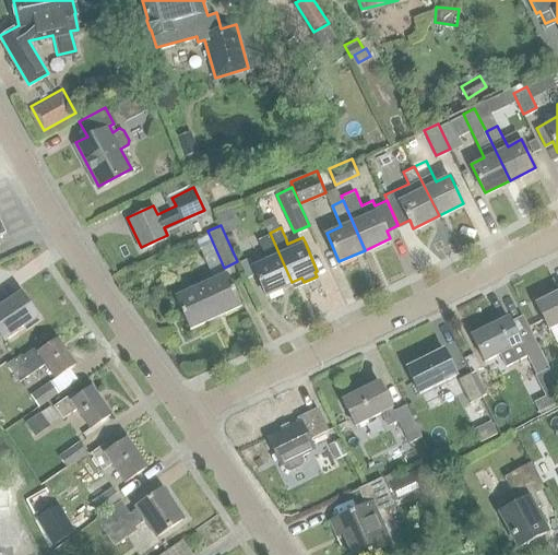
[(292,282),(270,233),(259,238),(268,258),(253,264),(256,271),(265,294),(292,282)]
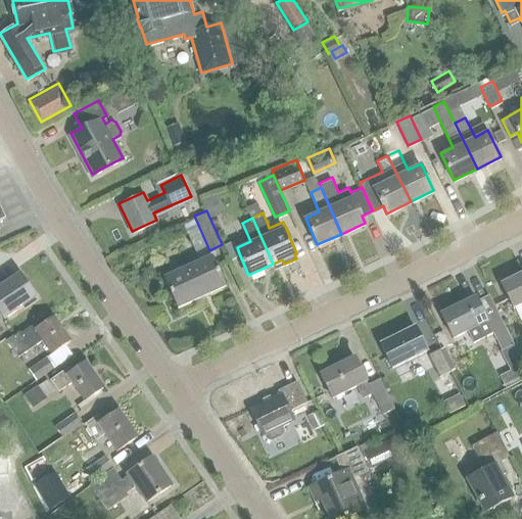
[(233,239),(225,242),(231,256),(239,253),(237,247),(233,239)]
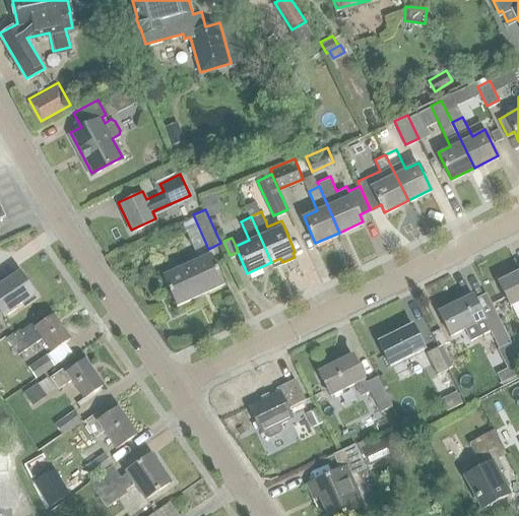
[(224,283),(210,252),(163,274),(177,305),(224,283)]
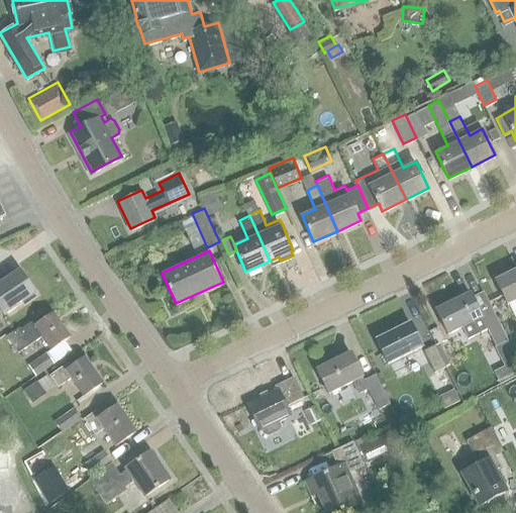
[(0,283),(0,306),(5,313),(35,291),(20,269),(0,283)]
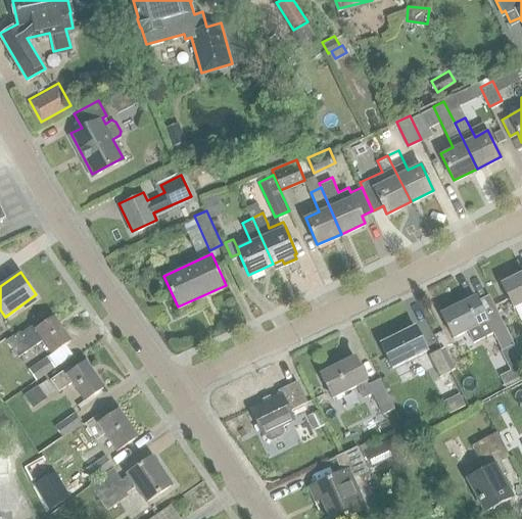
[(521,272),(502,282),(513,305),(521,301),(521,272)]
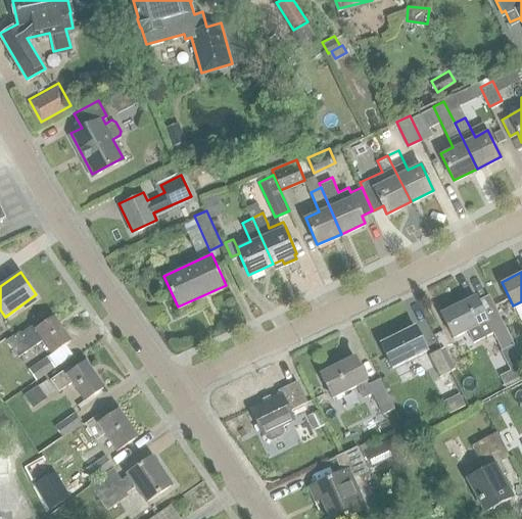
[(489,323),(487,319),(476,294),(441,313),(453,336),(467,329),(473,340),(492,331),(502,348),(514,342),(501,317),(489,323)]
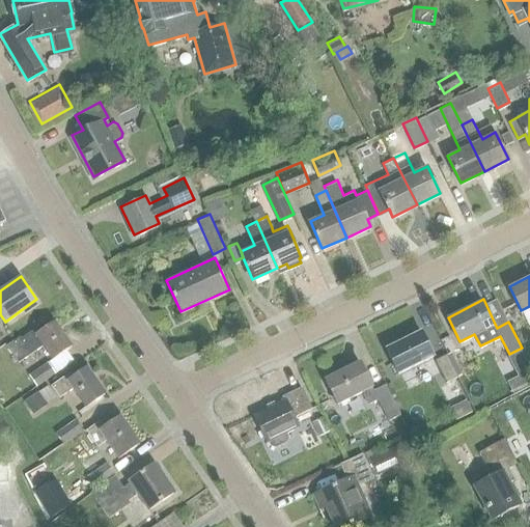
[(20,335),(8,343),(19,360),(44,343),(53,357),(72,344),(55,320),(39,331),(36,327),(22,337),(20,335)]
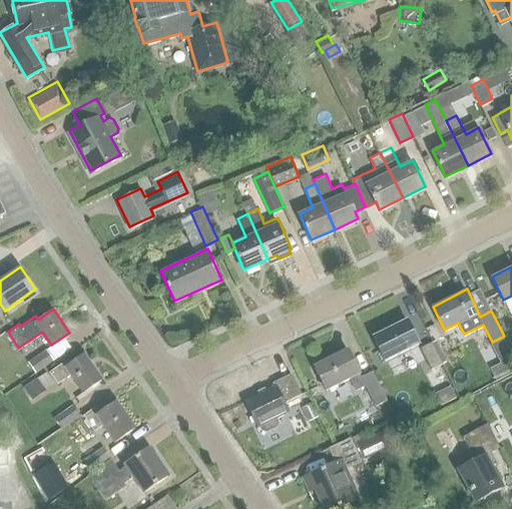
[(419,342),(407,319),(373,336),(385,359),(419,342)]
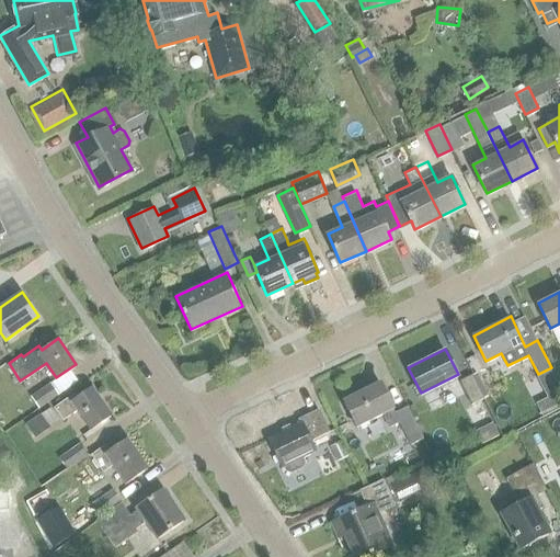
[(471,402),(484,396),(472,373),(460,378),(471,402)]
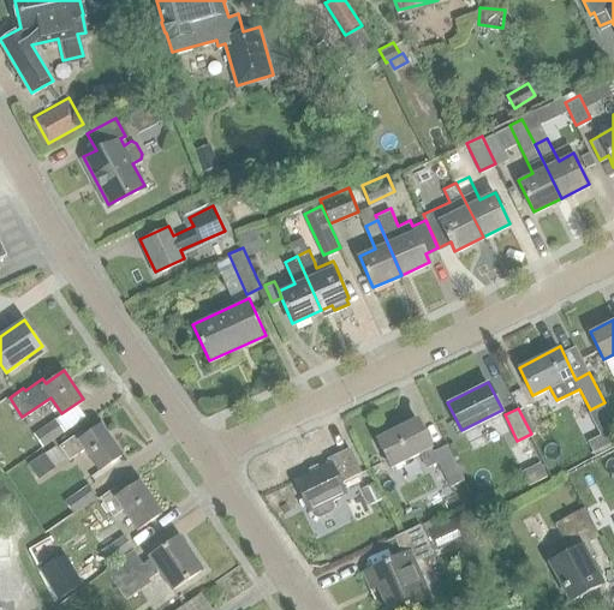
[(43,444),(65,430),(55,417),(34,432),(43,444)]
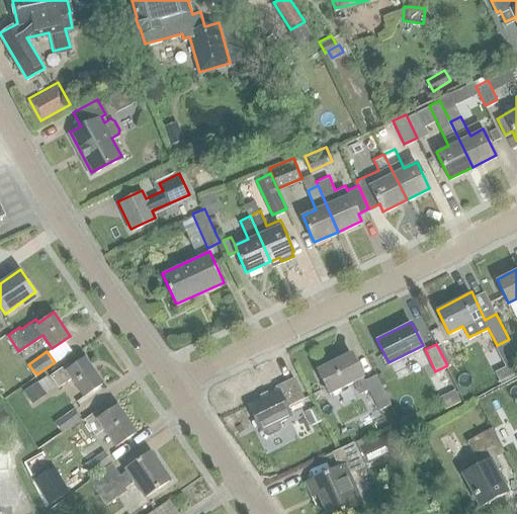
[(362,375),(363,375),(351,352),(317,368),(329,393),(353,379),(359,392),(368,387),(364,379),(362,375)]
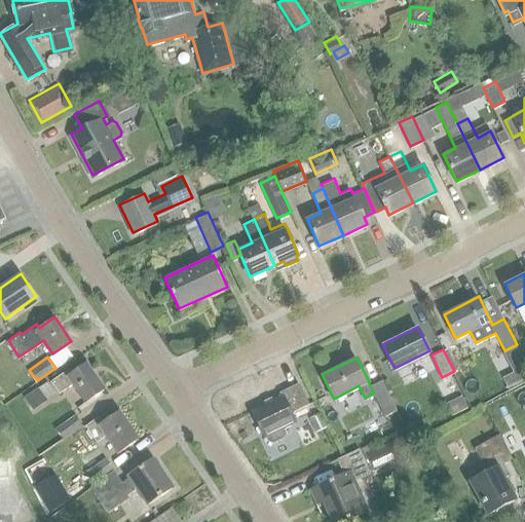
[(104,387),(86,363),(73,372),(70,367),(50,380),(59,392),(72,382),(85,401),(104,387)]
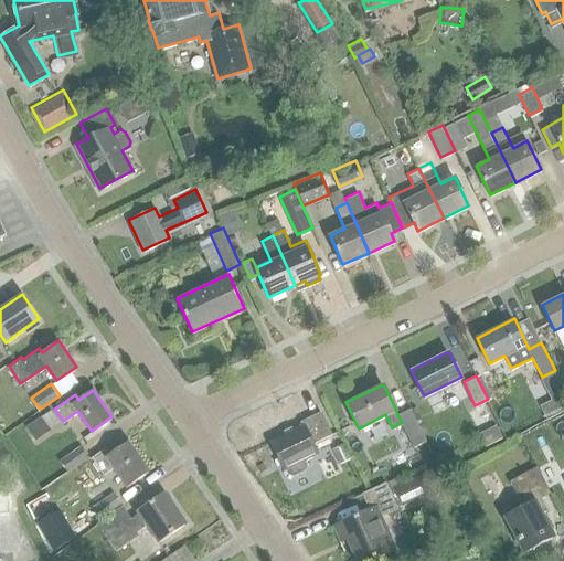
[(414,446),(426,440),(411,408),(397,414),(414,446)]
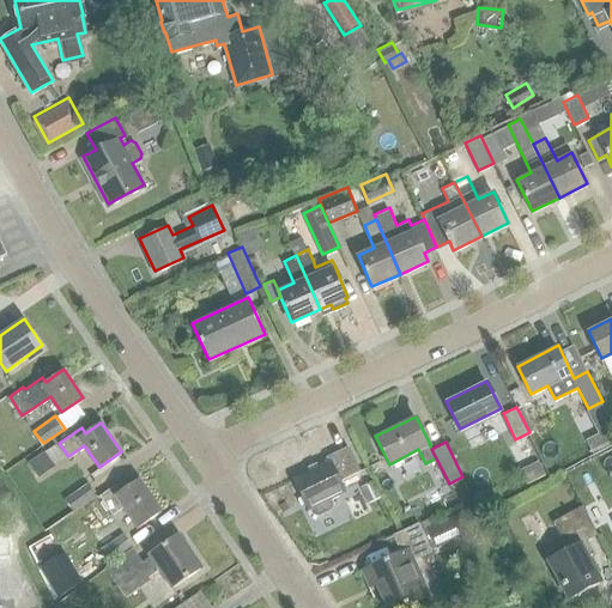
[(339,480),(361,469),(349,444),(326,456),(328,461),(294,478),(309,508),(310,506),(313,512),(317,514),(332,508),(333,503),(331,497),(344,491),(339,480)]
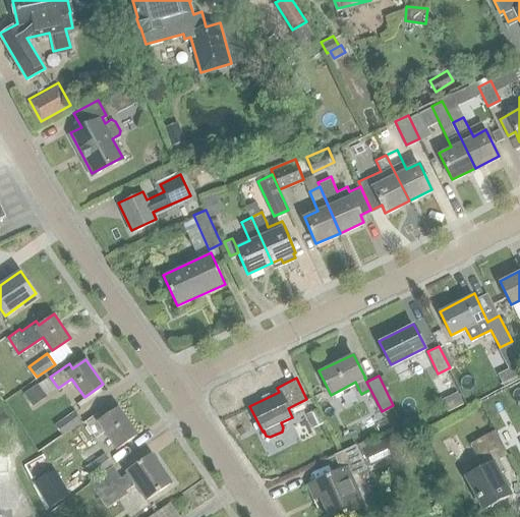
[(39,381),(23,392),(34,405),(48,395),(39,381)]
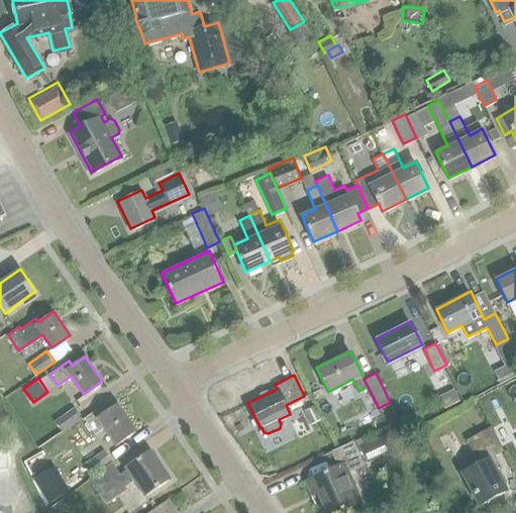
[(115,444),(135,429),(117,403),(102,414),(97,408),(84,417),(95,432),(103,427),(115,444)]
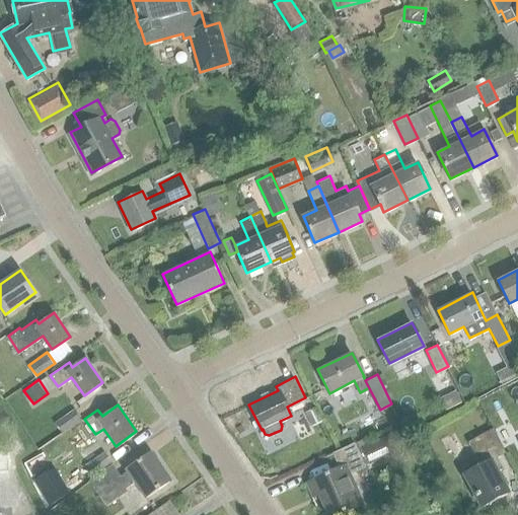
[(315,406),(305,411),(311,424),(322,419),(315,406)]
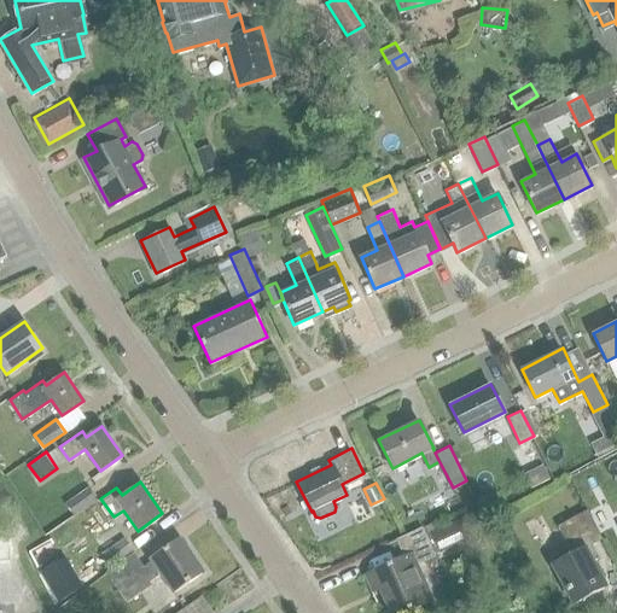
[(75,514),(98,498),(88,485),(65,502),(75,514)]
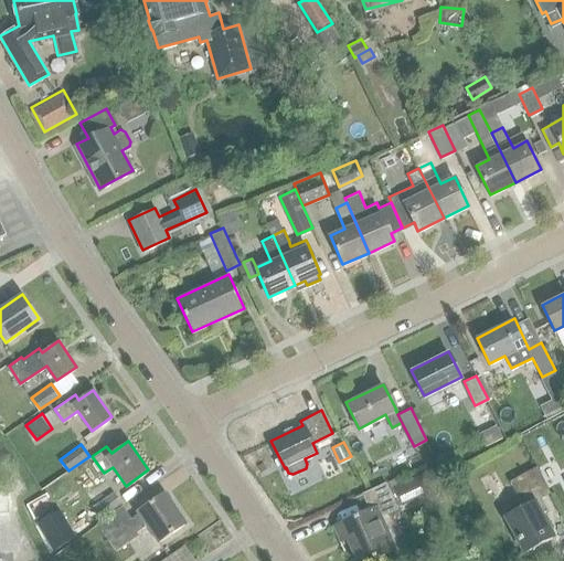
[(536,465),(509,479),(523,506),(506,515),(524,550),(552,536),(540,512),(546,509),(538,491),(547,486),(536,465)]
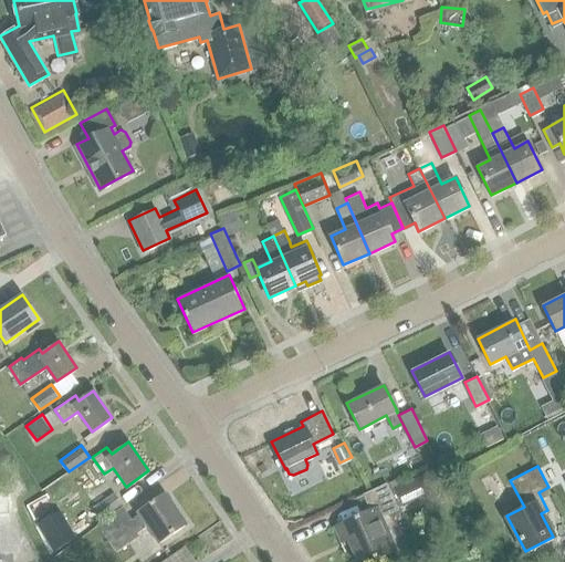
[(431,468),(391,486),(400,506),(440,487),(431,468)]
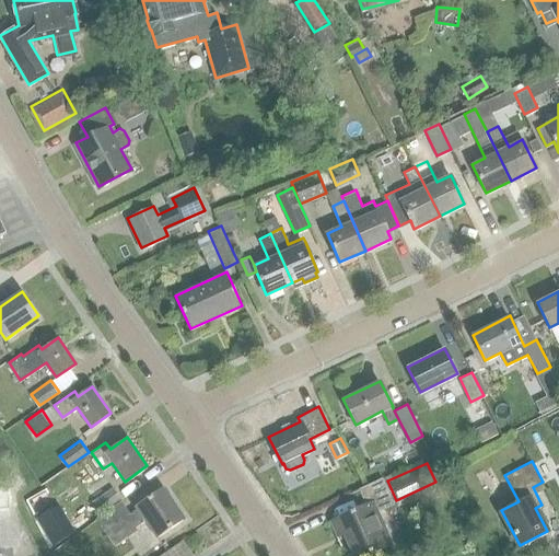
[(357,555),(361,555),(392,543),(377,510),(394,502),(382,476),(360,487),(367,504),(330,520),(337,534),(346,531),(357,555)]
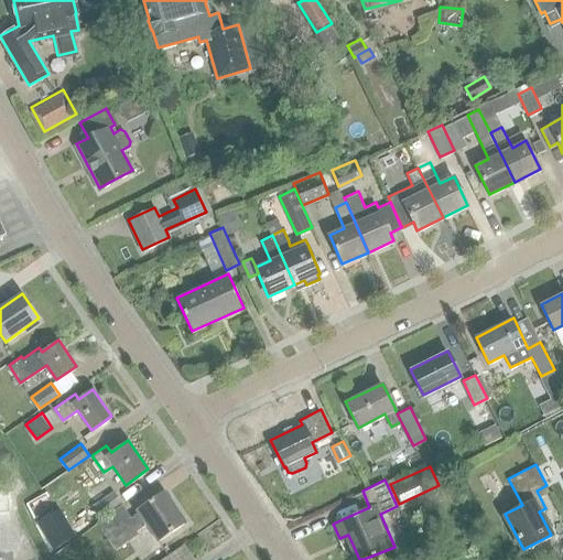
[(94,503),(103,516),(122,502),(114,490),(94,503)]
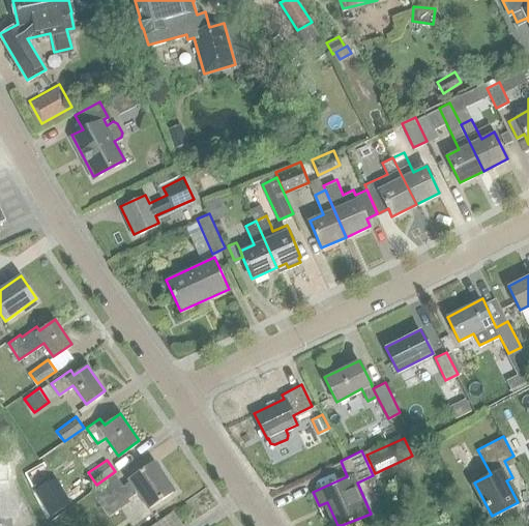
[(109,515),(129,500),(127,497),(137,491),(148,506),(173,490),(154,462),(129,478),(129,479),(123,485),(115,472),(91,489),(109,515)]
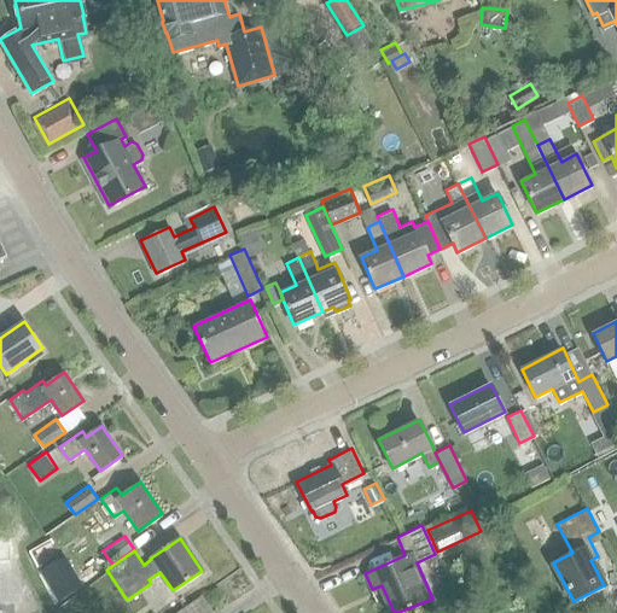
[(64,556),(42,568),(59,599),(81,587),(64,556)]
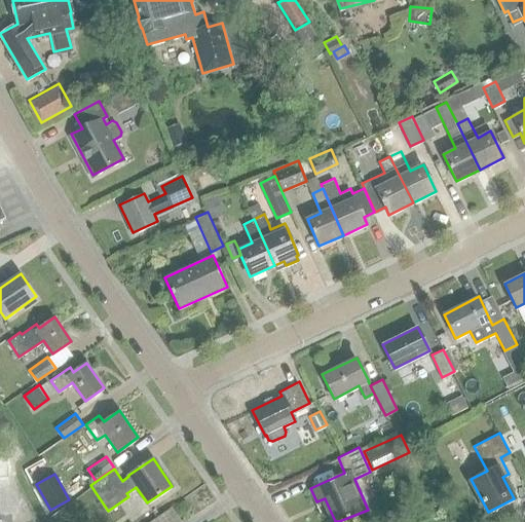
[(172,505),(153,518),(155,521),(182,521),(183,521),(172,505)]
